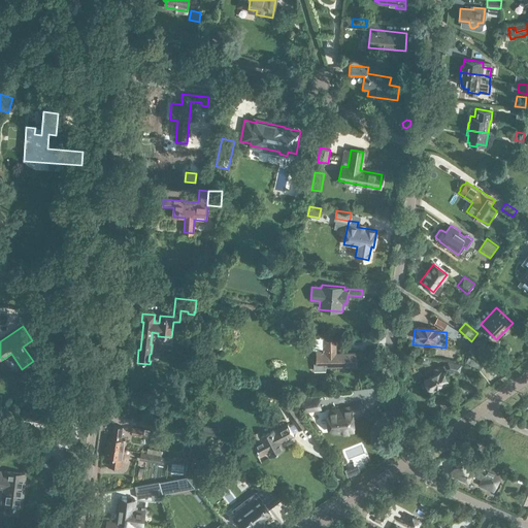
[(322,340),(322,351),(316,351),(317,364),(325,364),(325,366),(356,365),(356,354),(335,355),(334,340),(322,340)]
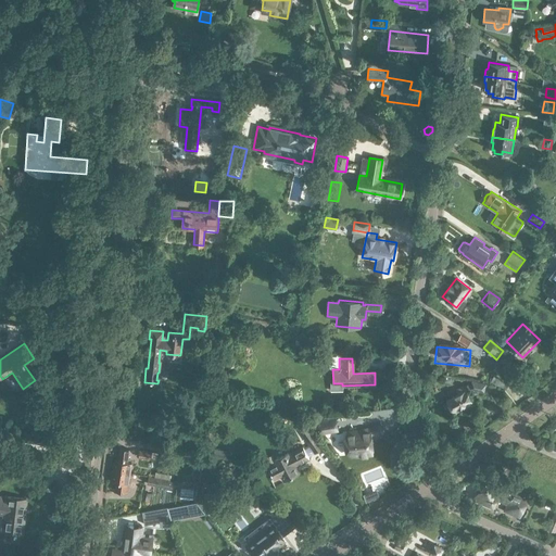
[(479,378),(480,370),(459,368),(458,376),(479,378)]
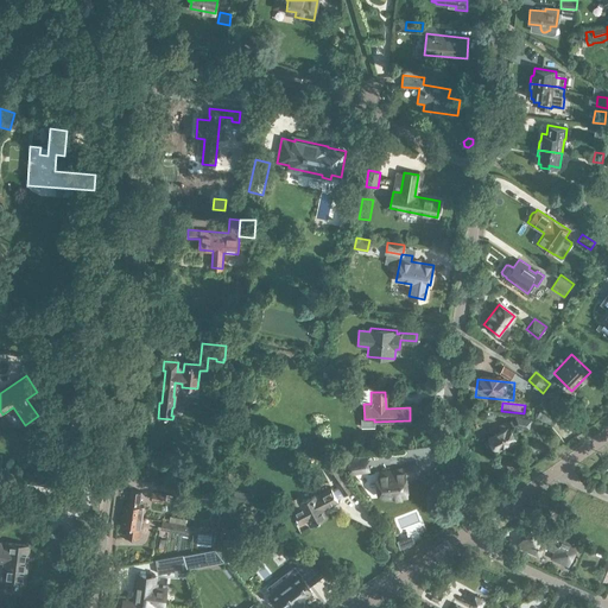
[(556,420),(540,411),(537,417),(544,422),(545,420),(546,422),(553,425),(556,420)]
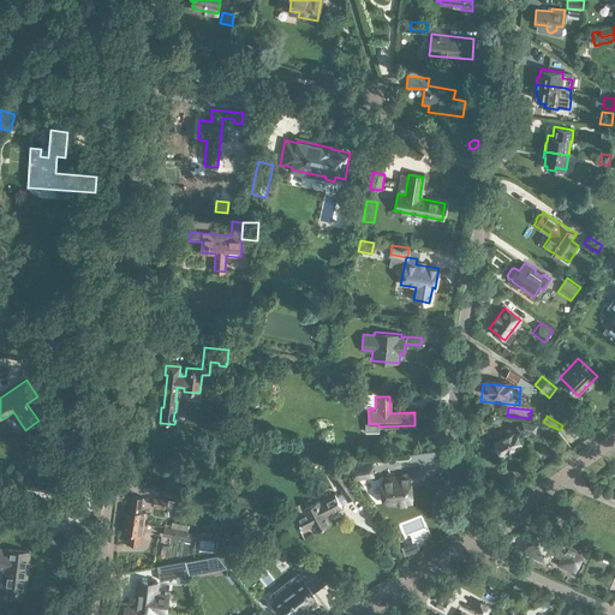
[(494,441),(495,443),(491,446),(495,454),(500,452),(501,454),(523,443),(515,431),(519,430),(533,434),(536,424),(521,421),(520,424),(513,427),(513,425),(502,431),(505,436),(494,441)]
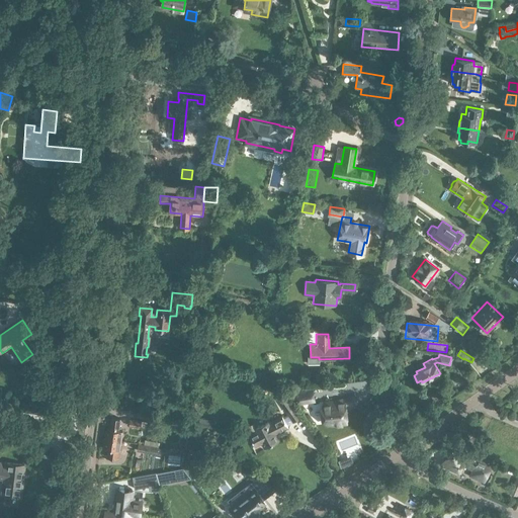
[(315,401),(313,389),(296,392),(298,403),(315,401)]
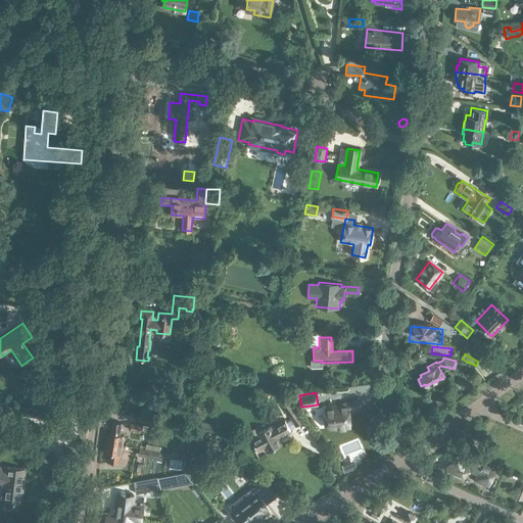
[(331,405),(333,420),(329,420),(330,428),(334,428),(339,428),(341,430),(342,429),(344,428),(345,426),(350,425),(348,410),(361,406),(358,398),(347,402),(331,405)]
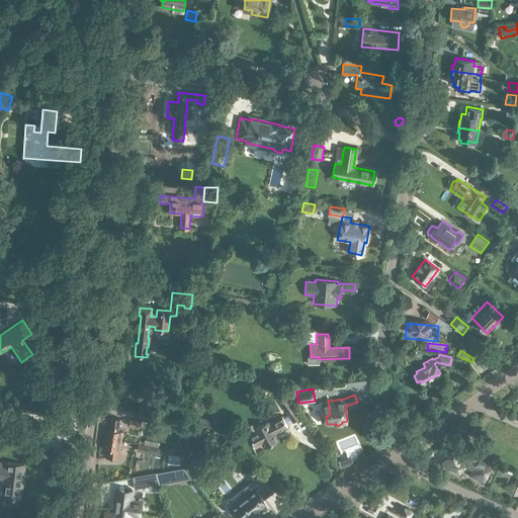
[(286,413),(293,423),(300,418),(293,408),(286,413)]
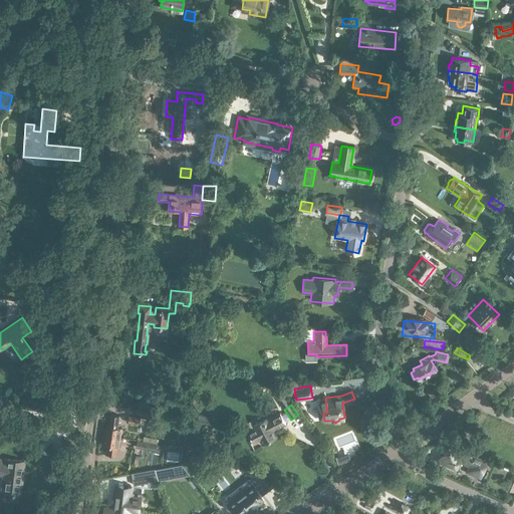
[(255,426),(248,430),(254,442),(262,438),(265,443),(276,437),(273,431),(286,424),(281,413),(267,420),(267,419),(255,426)]
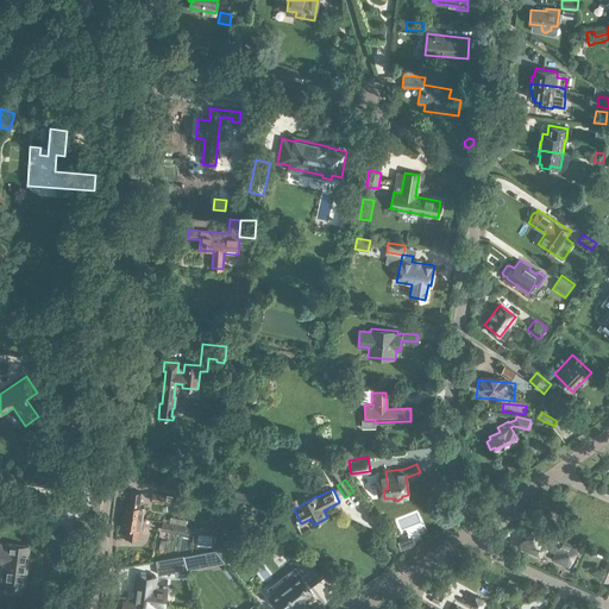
[(124,504),(123,515),(142,519),(143,507),(138,507),(140,493),(131,491),(129,506),(124,504)]
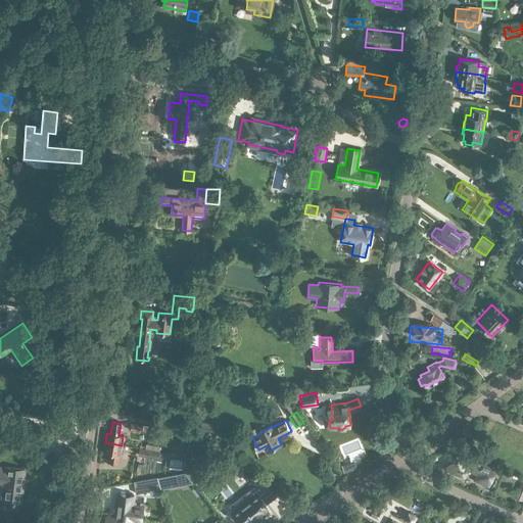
[(130,430),(142,431),(143,424),(132,423),(130,430)]
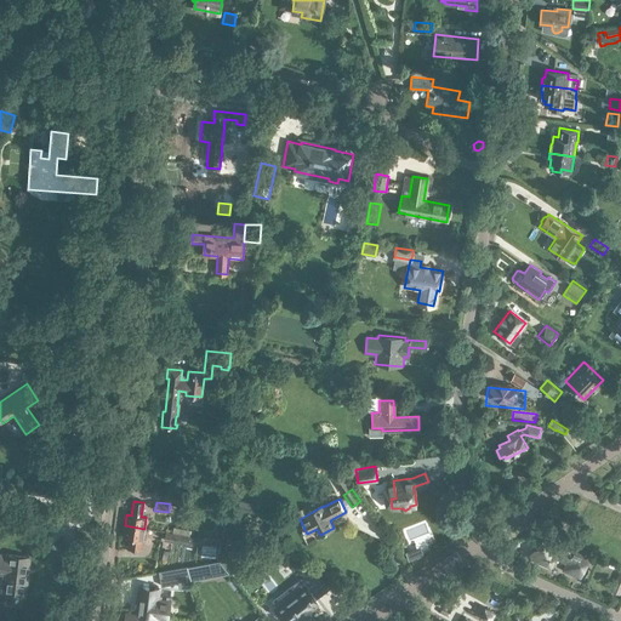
[(240,522),(243,512),(224,510),(223,518),(240,522)]
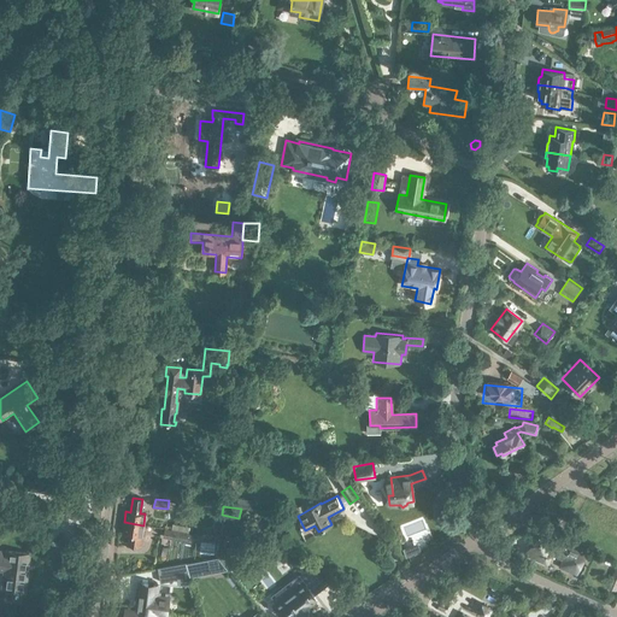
[(144,526),(124,522),(122,534),(128,534),(127,544),(141,546),(144,526)]
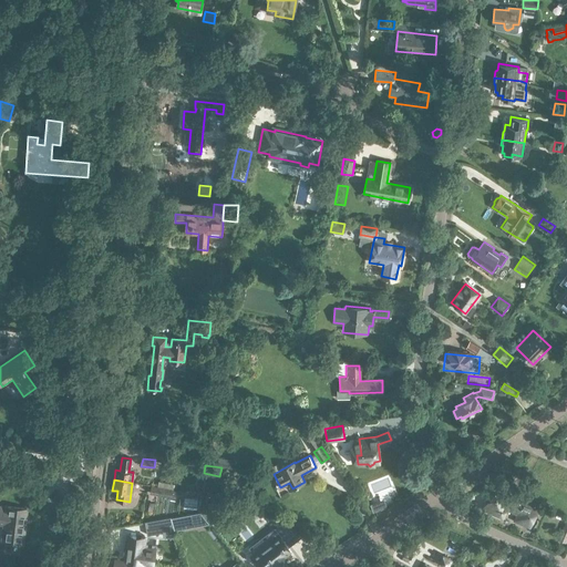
[(176,498),(177,490),(151,485),(150,494),(176,498)]
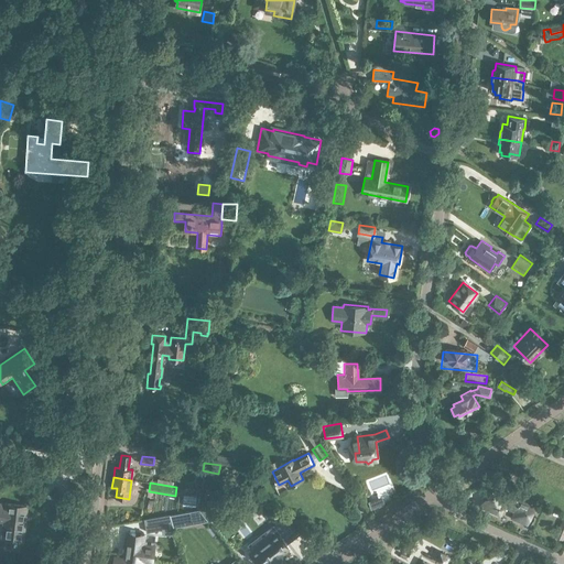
[(508,498),(491,491),(478,507),(499,517),(503,508),(513,512),(511,518),(527,525),(534,508),(508,496),(508,498)]
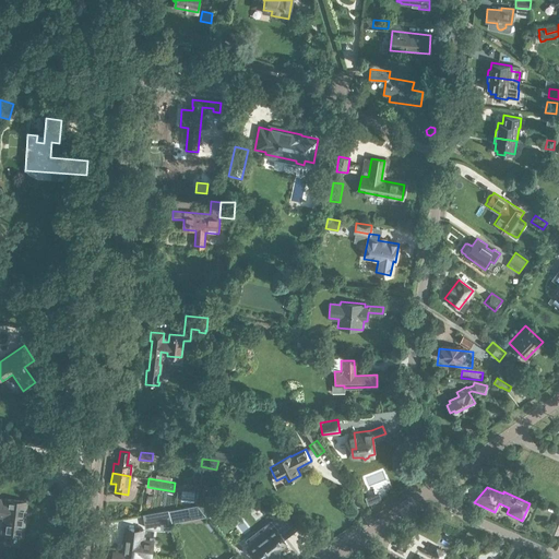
[(371,503),(372,508),(381,502),(380,500),(382,499),(379,491),(366,497),(368,504),(371,503)]
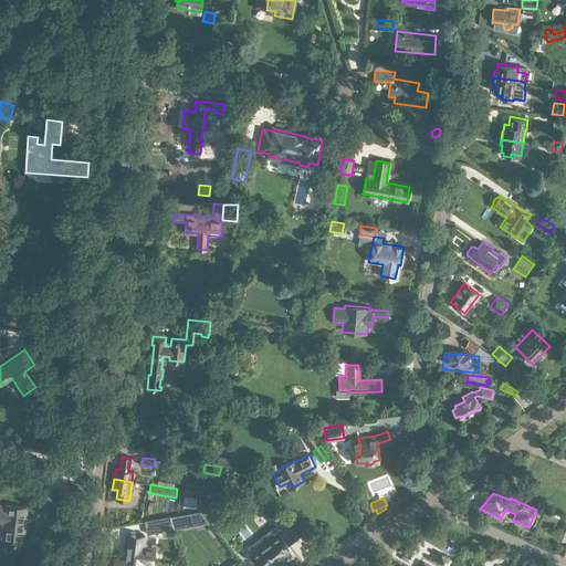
[(7,506),(0,505),(0,522),(4,523),(2,541),(21,543),(25,507),(7,505),(7,506)]
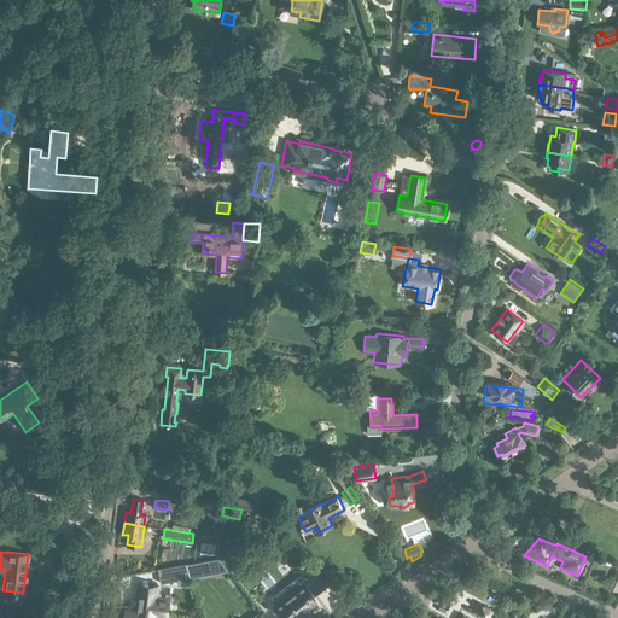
[(187,564),(191,577),(228,570),(219,558),(187,564)]
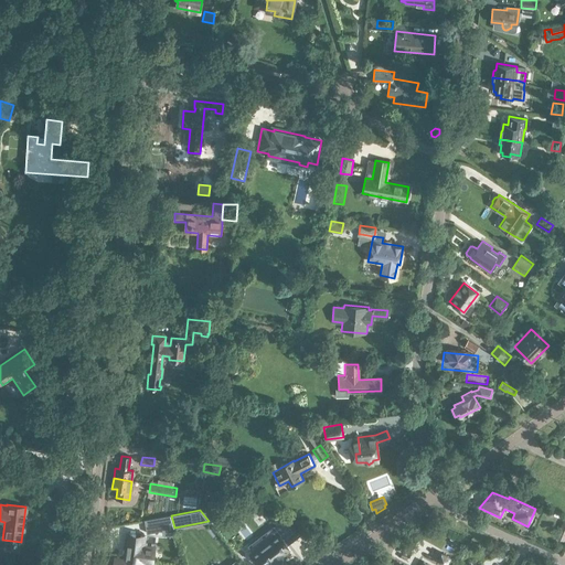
[(145,520),(147,532),(162,530),(174,528),(171,515),(171,514),(145,520)]
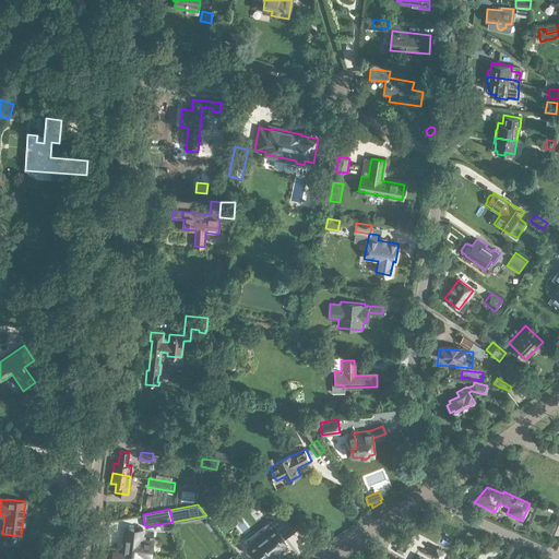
[(285,527),(293,522),(283,518),(280,520),(285,527)]
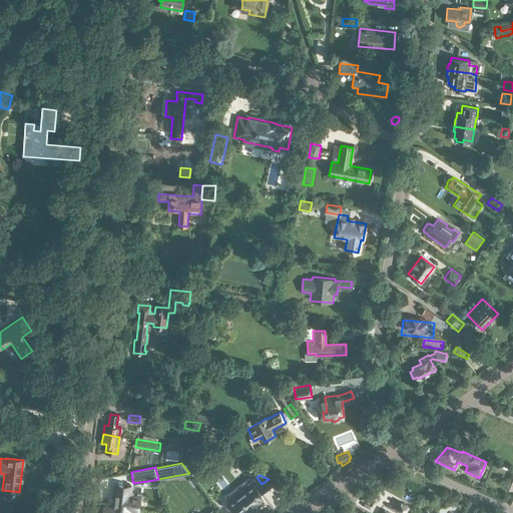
[(113,485),(111,507),(125,508),(136,509),(137,495),(127,493),(127,486),(113,485)]
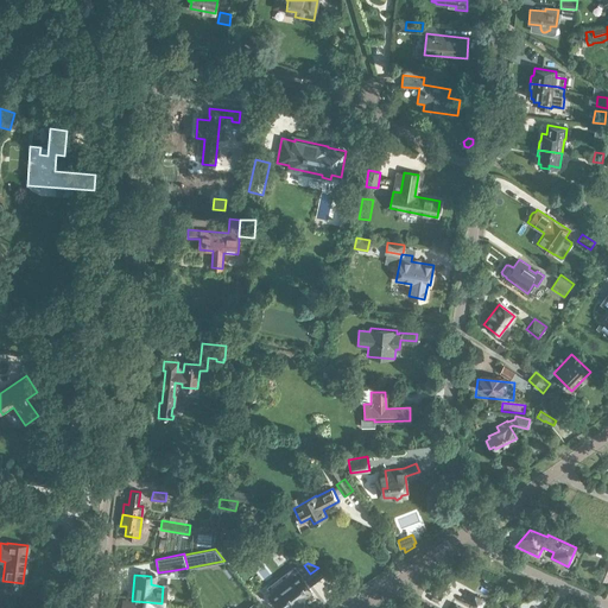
[(316,594),(315,593),(317,590),(308,575),(301,578),(298,575),(287,581),(290,586),(279,591),(290,607),(299,601),(301,603),(316,594)]
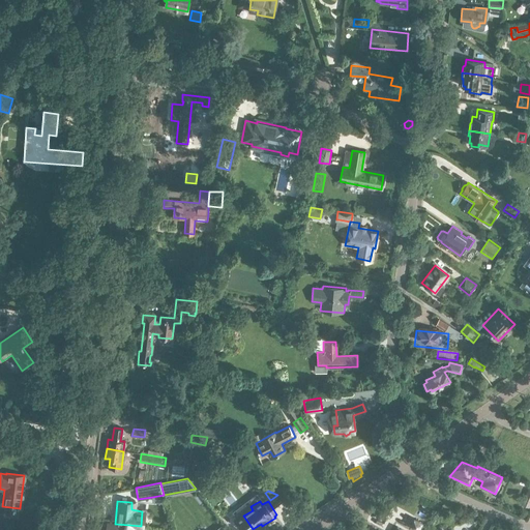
[(419,529),(423,522),(414,517),(409,527),(414,529),(419,529)]
